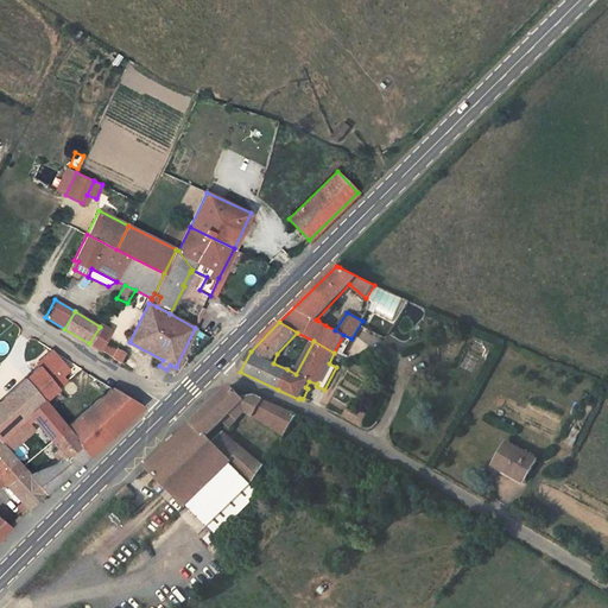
[(101,324),(100,327),(89,343),(100,349),(111,333),(111,329),(101,324)]
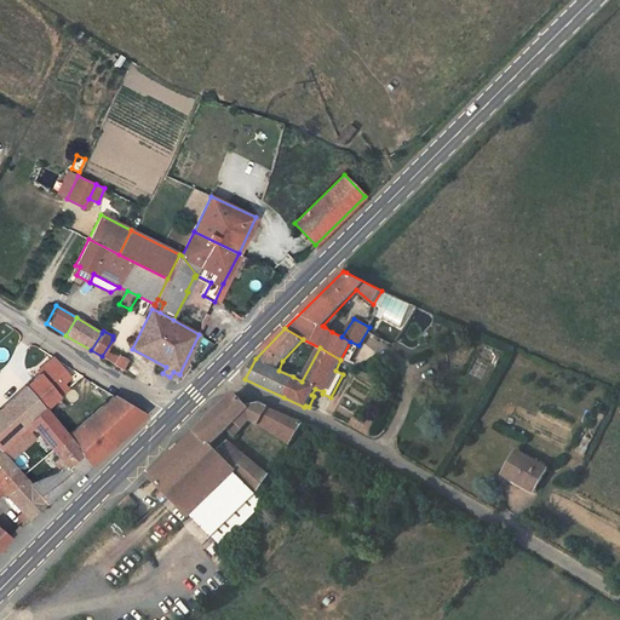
[(128,360),(120,356),(115,365),(124,371),(128,360)]
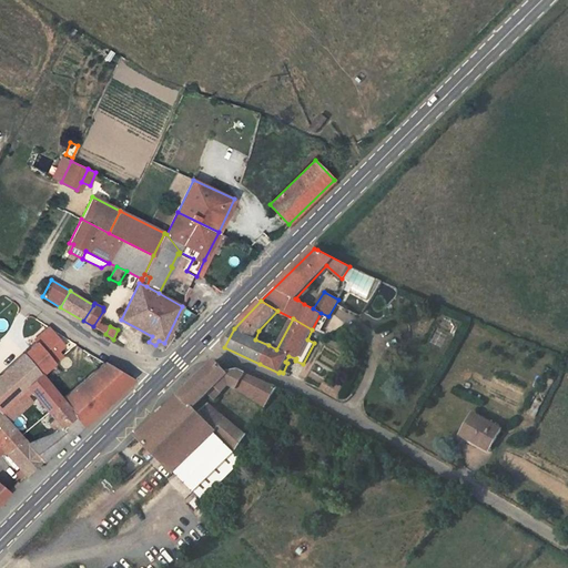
[(49,331),(48,328),(34,341),(37,343),(49,331)]
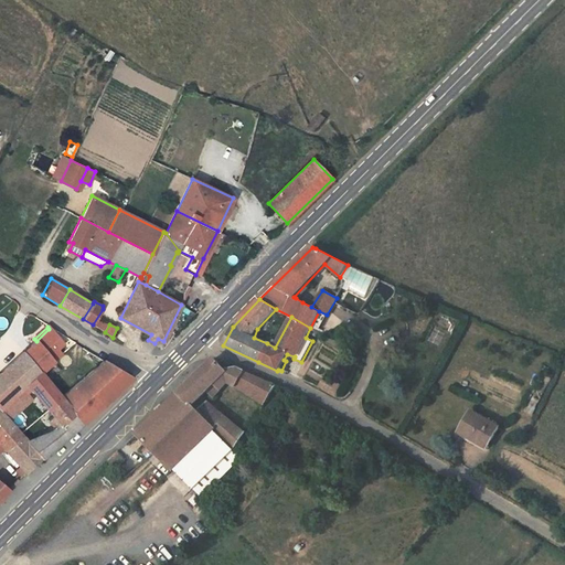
[(36,341),(24,352),(40,372),(62,354),(57,349),(64,343),(51,328),(49,329),(36,341)]
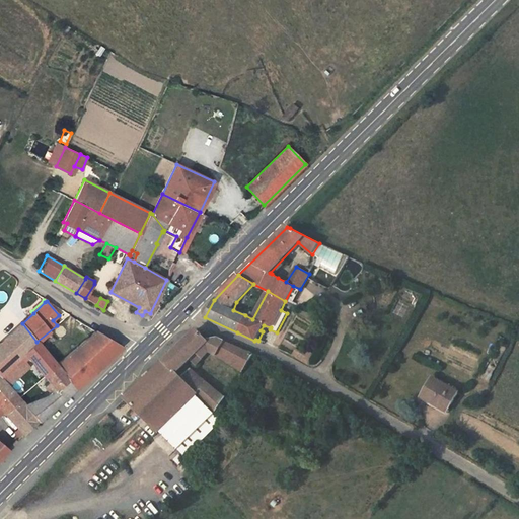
[(22,323),(0,343),(0,376),(7,385),(24,369),(29,366),(31,364),(27,359),(29,358),(49,381),(45,385),(51,392),(47,397),(53,410),(76,388),(57,365),(36,342),(22,323)]
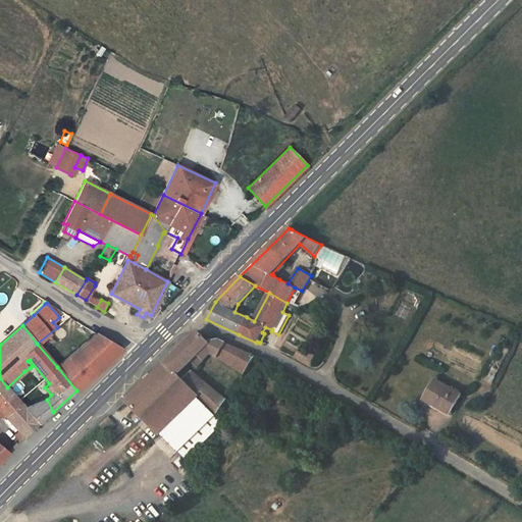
[(203,361),(211,354),(215,356),(244,374),(255,357),(218,341),(209,343),(198,331),(126,401),(159,434),(160,433),(197,398),(215,417),(227,401),(191,371),(183,380),(177,375),(192,361),(198,356),(203,361)]
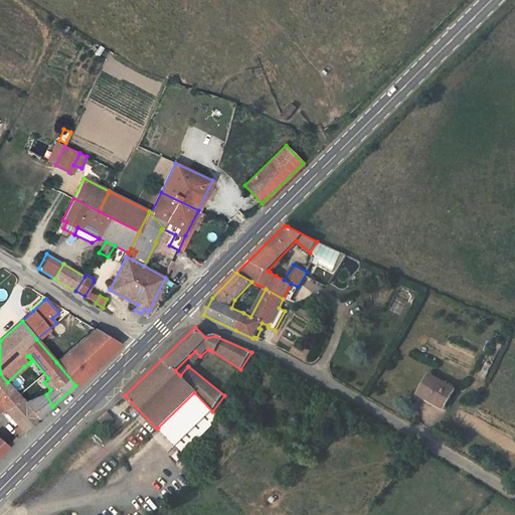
[(96,329),(86,337),(108,358),(121,344),(96,329)]
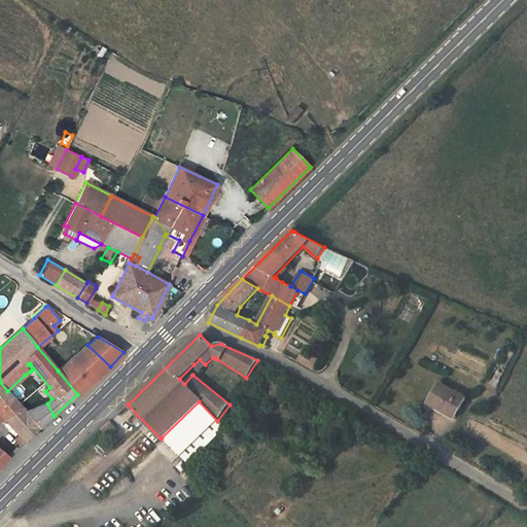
[(79,352),(58,371),(77,394),(96,379),(100,377),(110,366),(88,345),(79,352)]
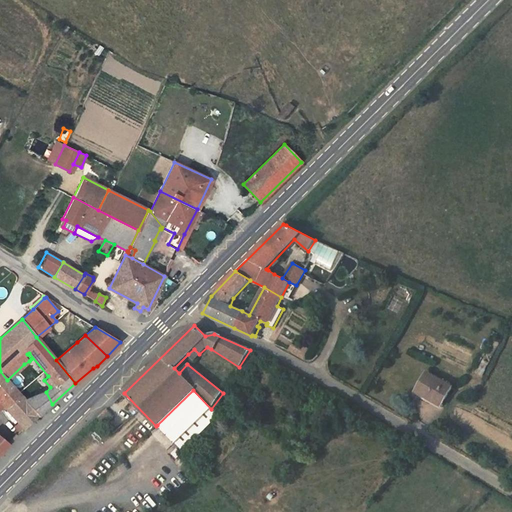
[(302,351),(291,345),(288,351),(304,360),(310,350),(304,347),(302,351)]
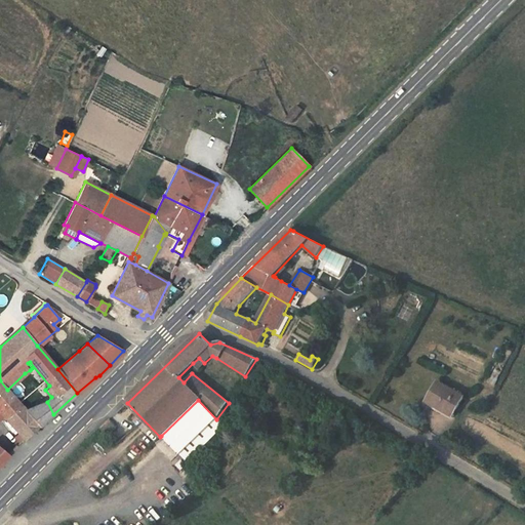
[(199,358),(193,363),(198,368),(204,363),(199,358)]
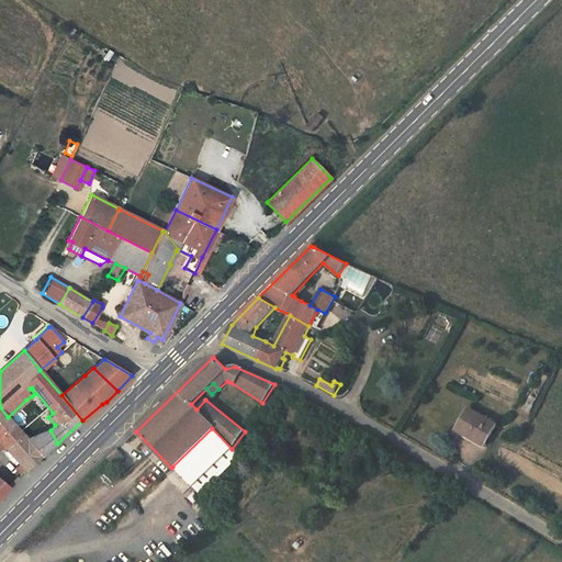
[(8,417),(0,407),(0,441),(3,446),(6,449),(23,434),(8,417)]
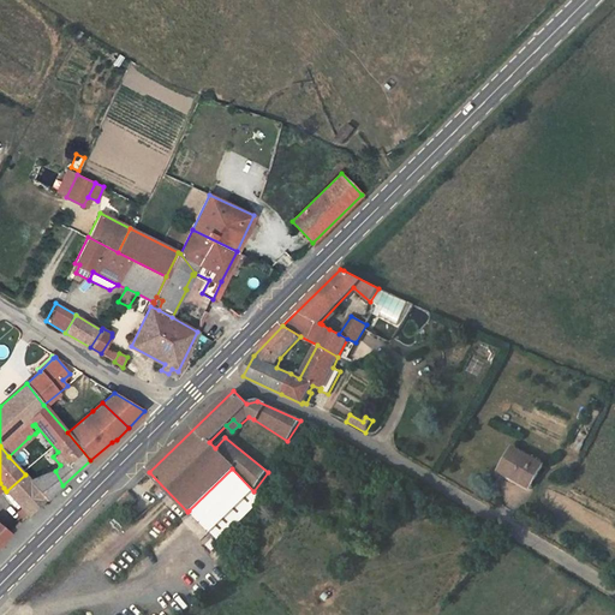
[(513,448),(500,471),(530,489),(543,465),(513,448)]
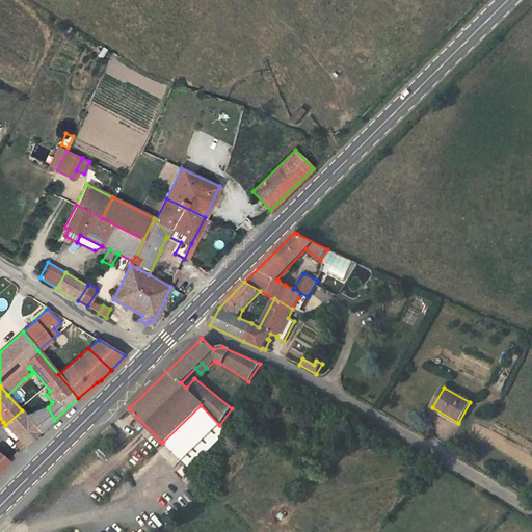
[(219,425),(201,405),(163,442),(190,469),(227,432),(219,425)]
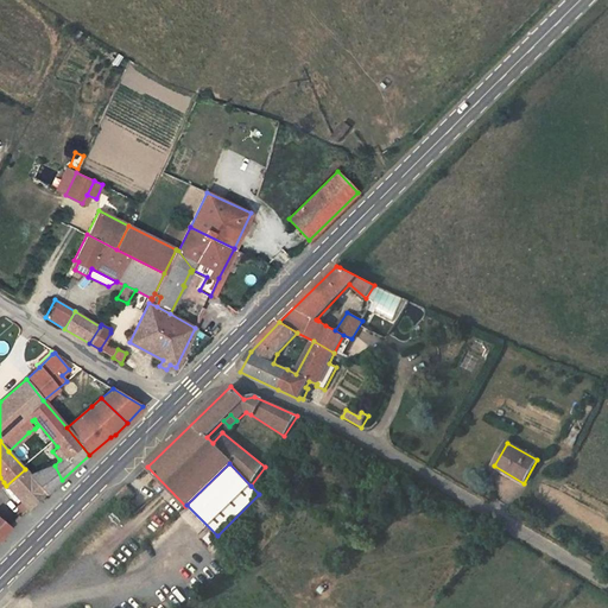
[(55,466),(30,475),(36,481),(43,475),(48,481),(44,487),(43,488),(46,493),(62,480),(55,466)]
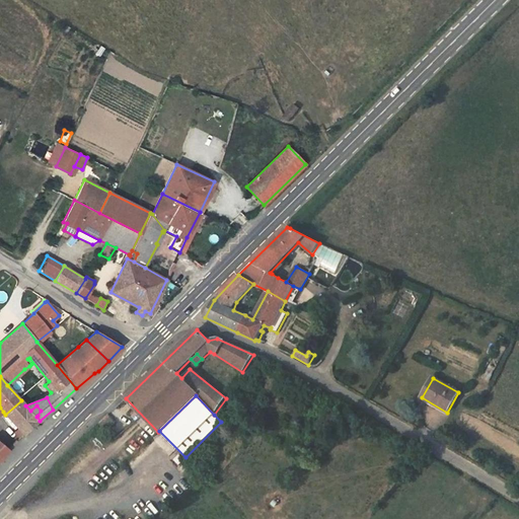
[(24,434),(40,421),(36,417),(30,411),(25,405),(21,400),(5,415),(19,430),(24,434)]
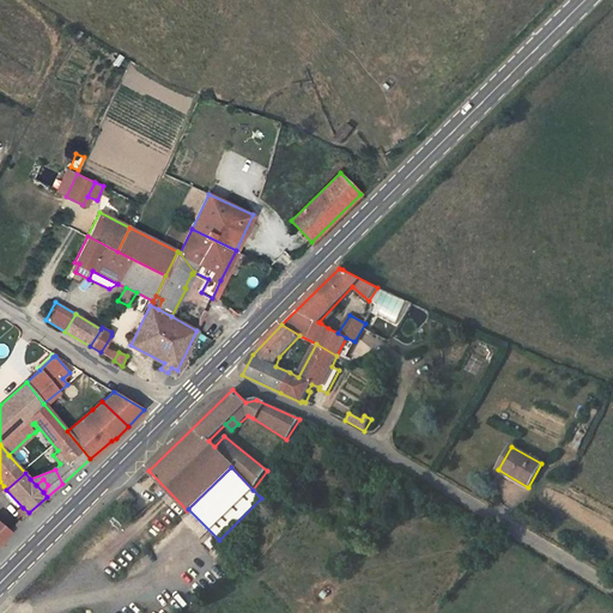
[(43,479),(36,485),(43,492),(44,491),(48,485),(43,479)]
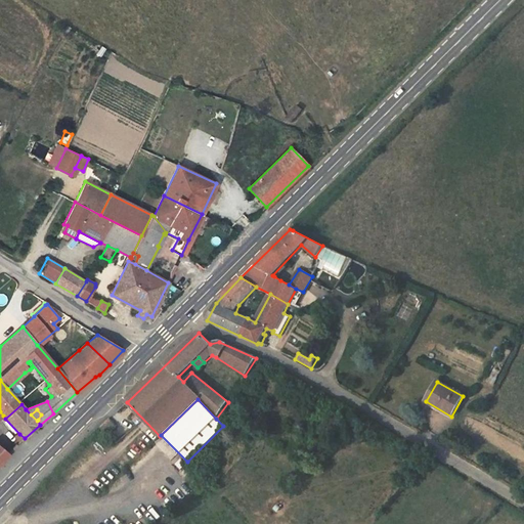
[(108,419),(99,427),(107,437),(118,428),(108,419)]
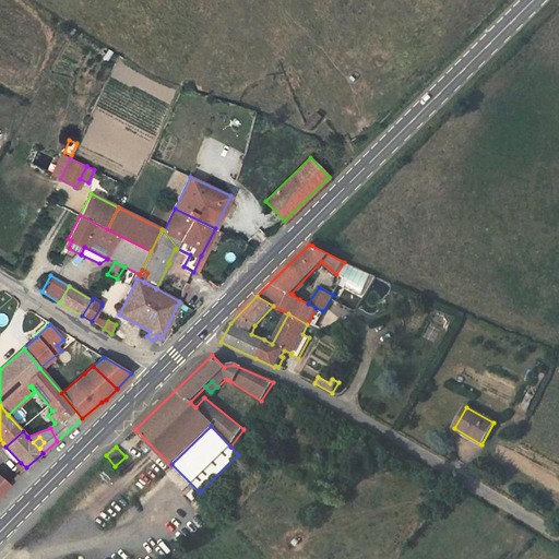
[(26,467),(21,463),(16,466),(22,472),(26,467)]
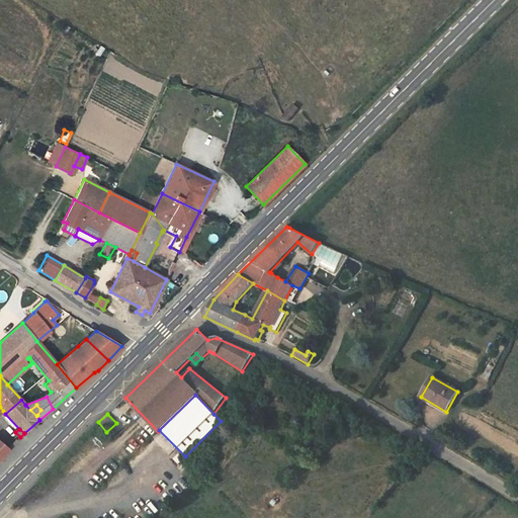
[(0,456),(2,455),(9,448),(0,441),(0,456)]
